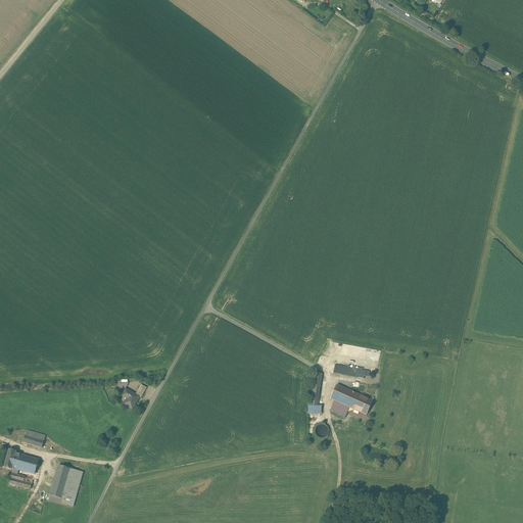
[(355,369),(334,366),(333,373),(354,377),(355,369)]
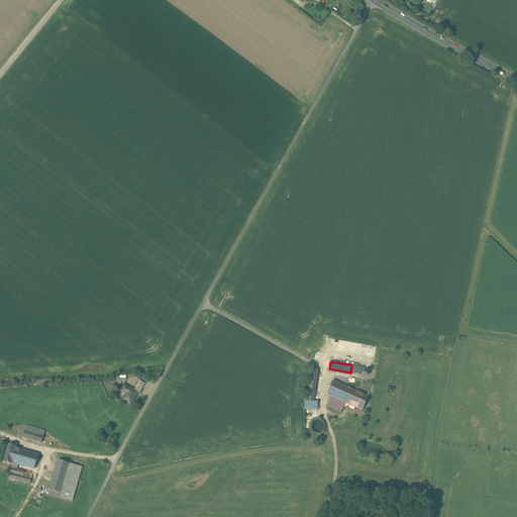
[(360,367),(351,365),(350,373),(359,375),(360,367)]
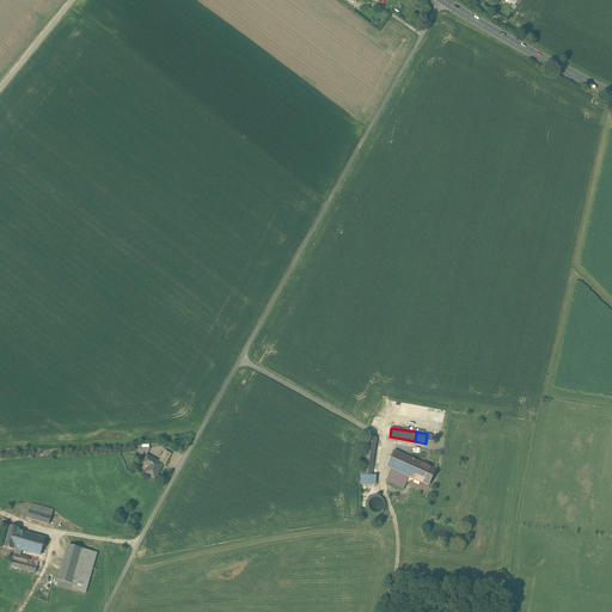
[(375,438),(366,436),(361,473),(360,484),(375,484),(375,476),(371,476),(375,438)]
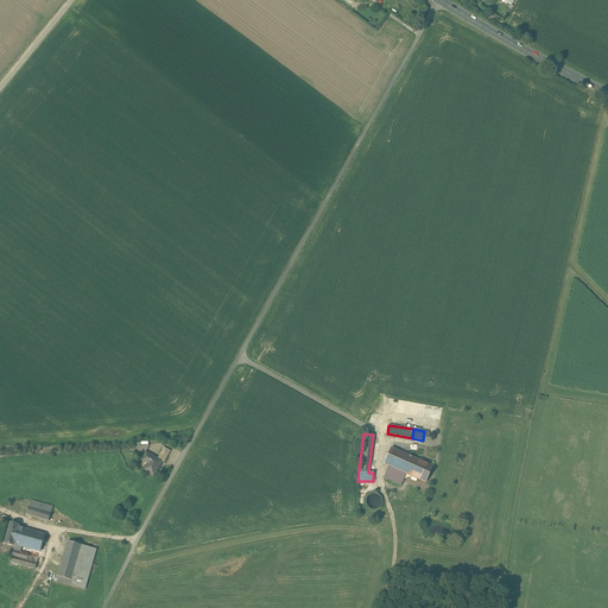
[(391,448),(384,464),(390,467),(405,474),(410,476),(417,460),(391,448)]
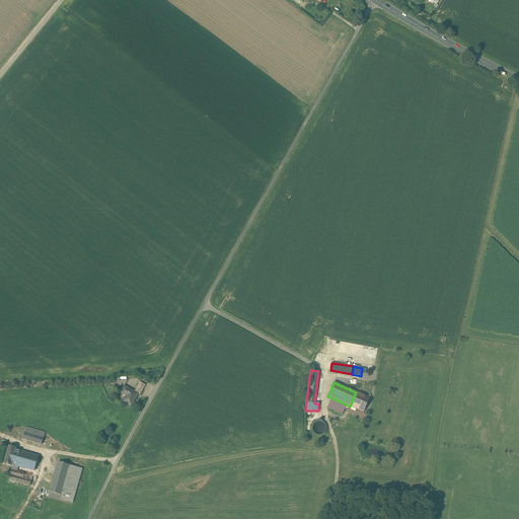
[(140,393),(125,385),(121,393),(126,396),(123,401),(133,406),(140,393)]
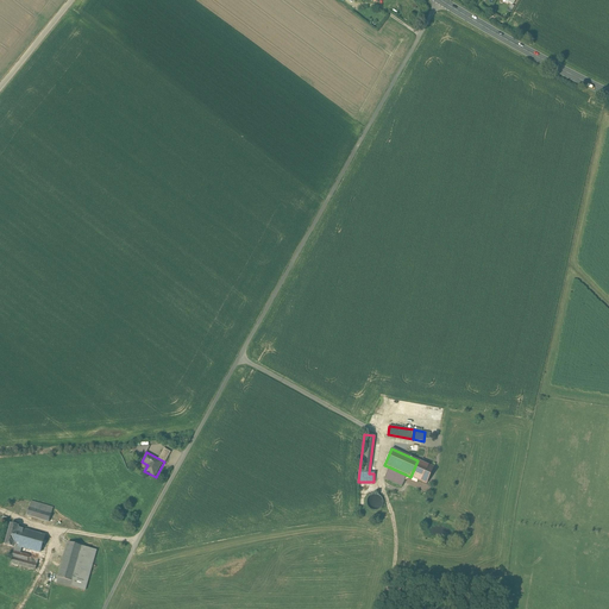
[(433,468),(418,460),(410,477),(426,483),(433,468)]
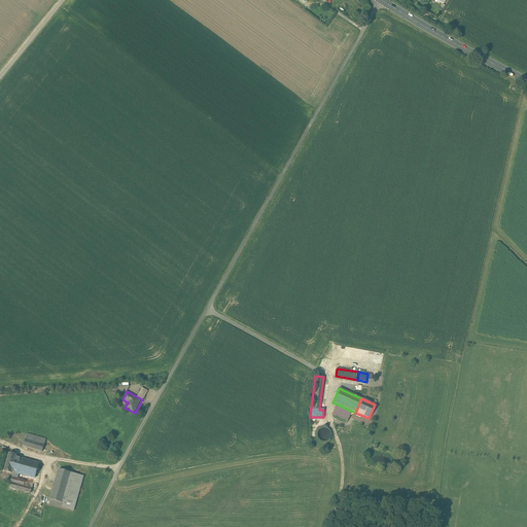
[(338,405),(332,414),(347,420),(351,411),(338,405)]
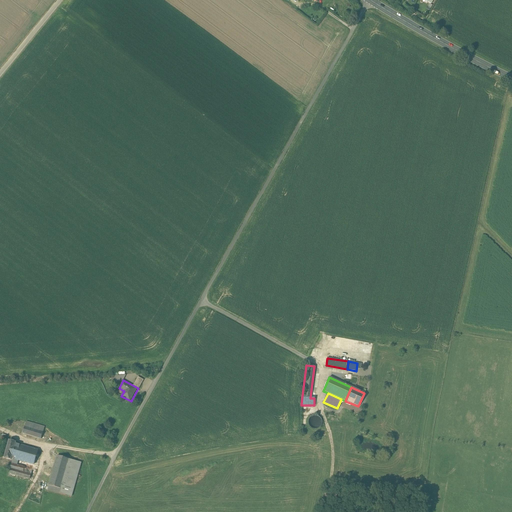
[(321,425),(322,422),(321,420),(320,417),(318,416),(315,415),(312,416),(310,418),(309,420),(308,422),(309,425),(310,427),(313,429),(315,429),(318,429),(320,427),(321,425)]
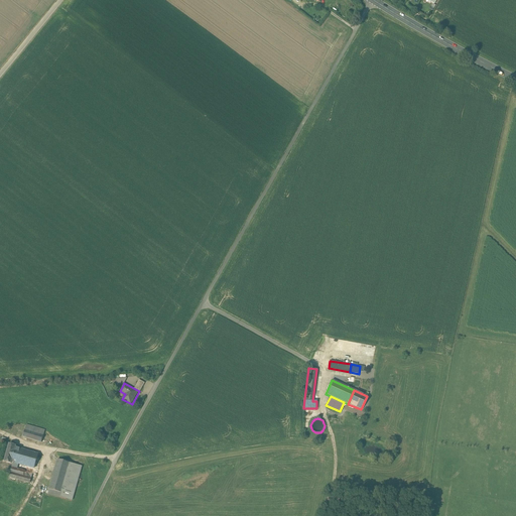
[(43,435),(24,429),(22,436),(41,442),(43,435)]
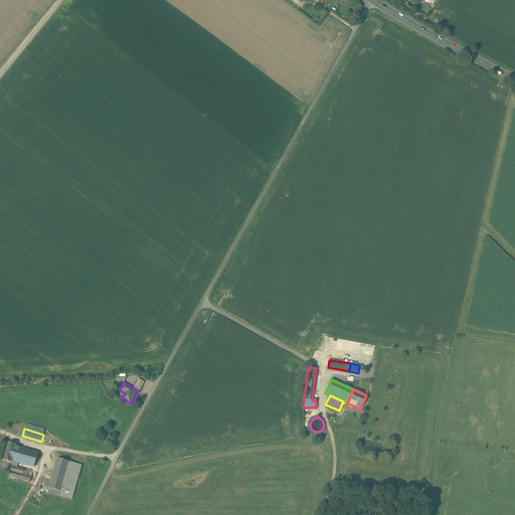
[(16,445),(9,443),(4,460),(11,462),(11,461),(15,447),(16,445)]
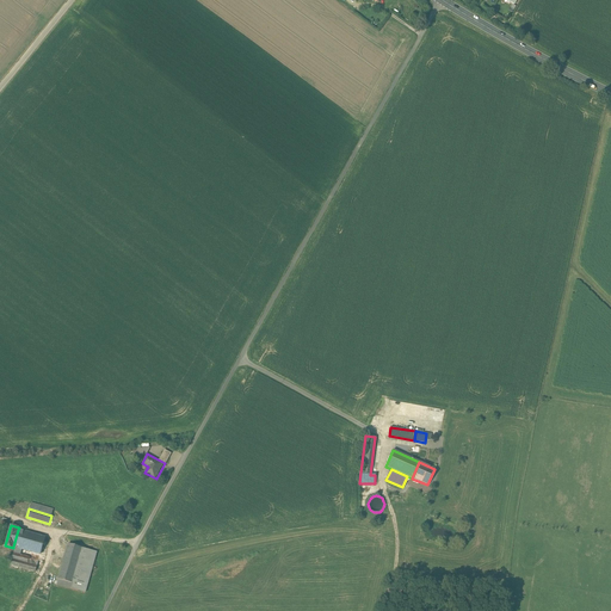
[(45,537),(18,530),(13,547),(16,548),(22,549),(41,554),(45,537)]
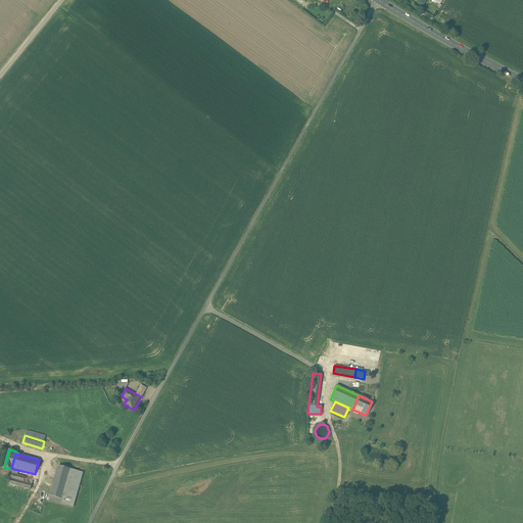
[(70,469),(58,466),(48,501),(60,504),(70,469)]
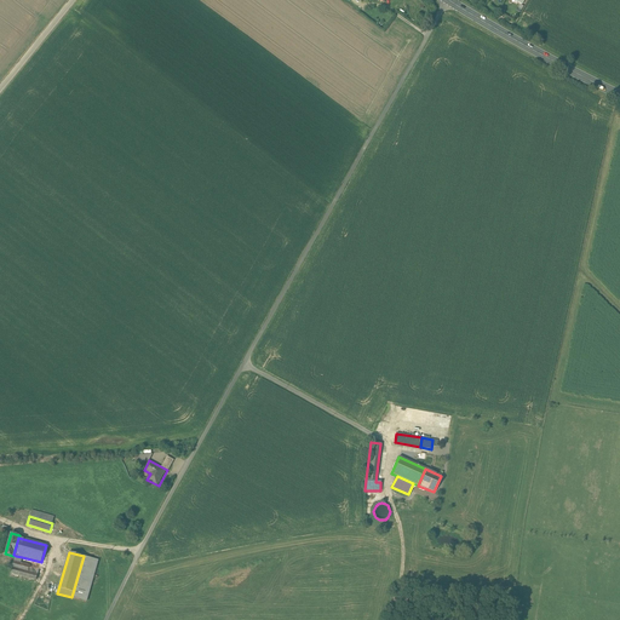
[(39,568),(21,563),(22,557),(16,556),(11,573),(35,580),(39,568)]
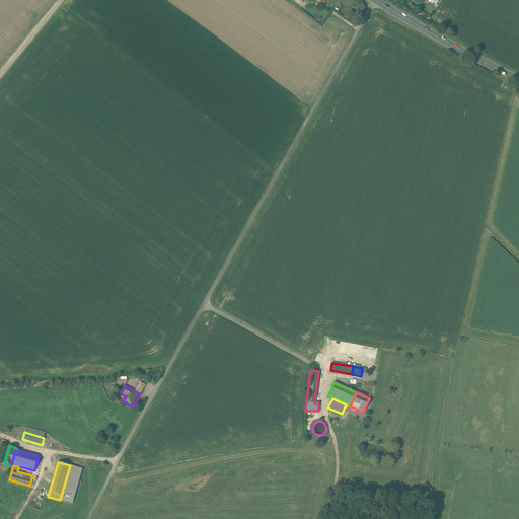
[(82,468),(70,465),(60,500),(72,504),(82,468)]
